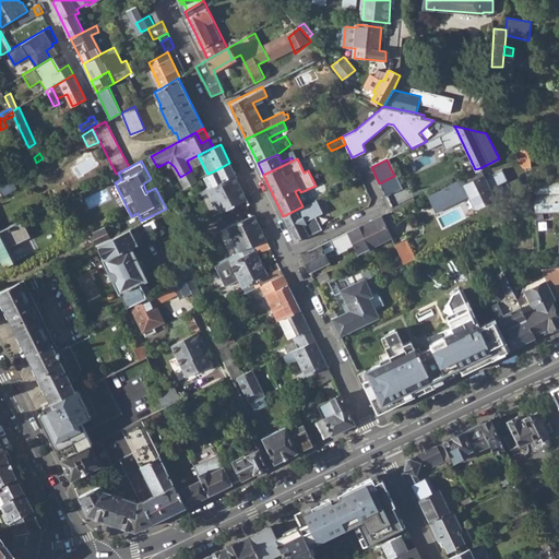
[(209,176),(213,185),(235,174),(229,163),(217,169),(218,171),(209,176)]
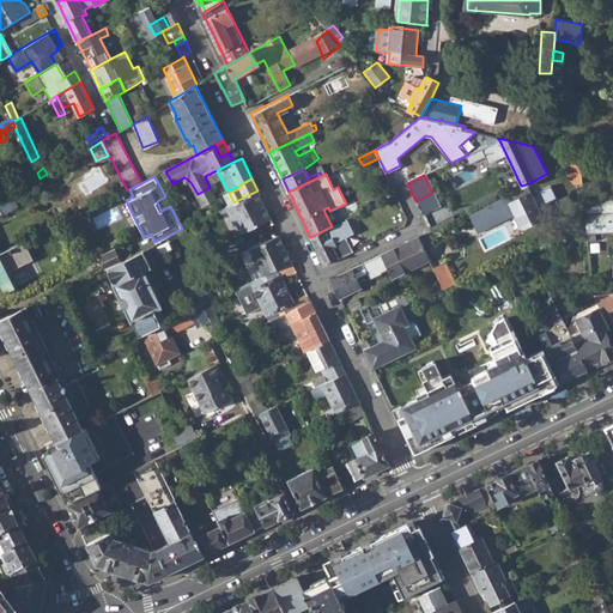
[(507,193),(517,213),(515,216),(521,229),(542,218),(526,184),(521,186),(507,193)]
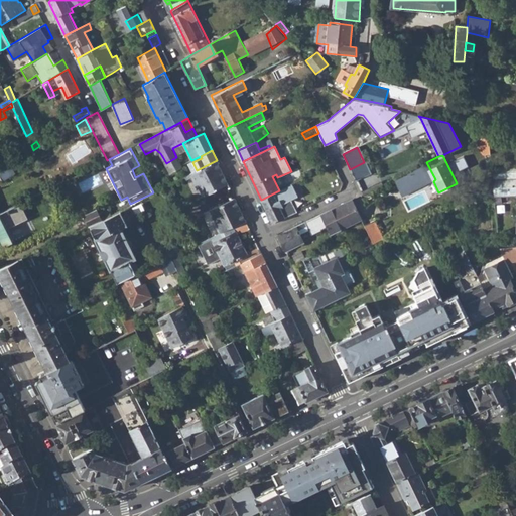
[(176,157),(166,163),(170,172),(181,166),(176,157)]
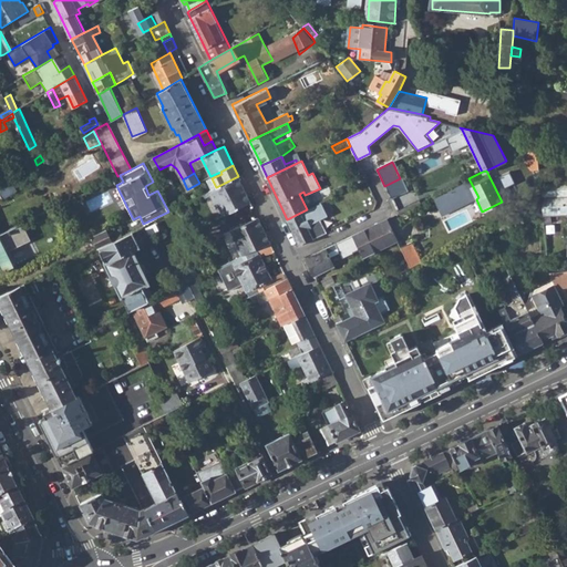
[(250,202),(238,176),(216,187),(210,189),(209,191),(208,192),(213,202),(214,200),(222,215),(250,202)]
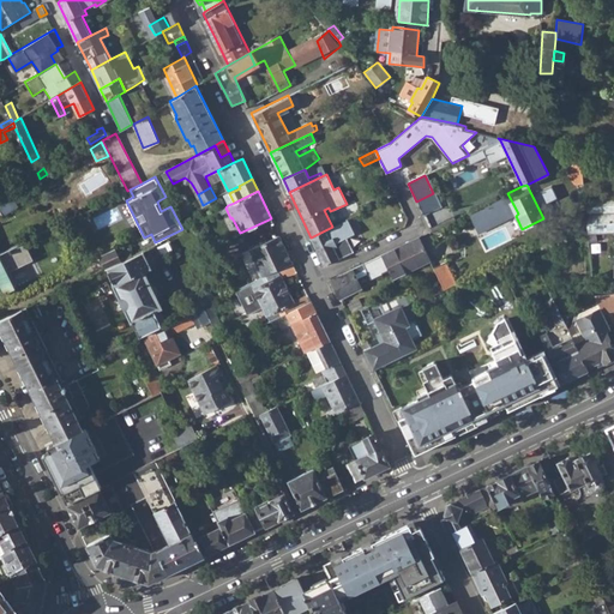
[(0,202),(0,209),(2,215),(19,206),(12,196),(0,202)]
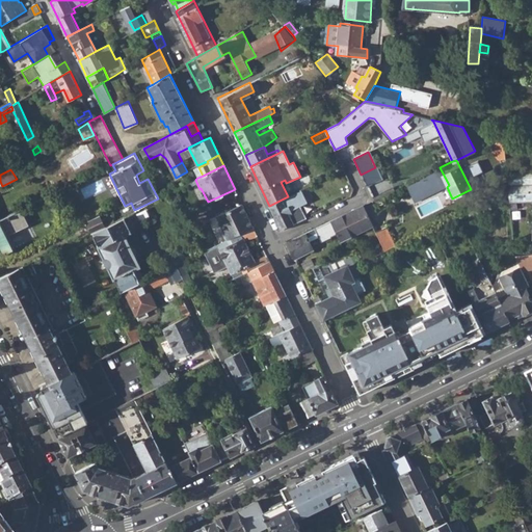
[(196,179),(197,178),(194,170),(188,174),(192,181),(195,180),(196,179)]
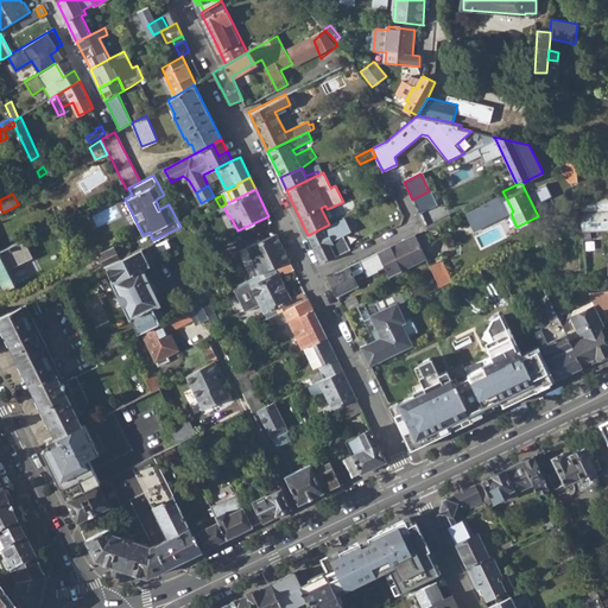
[(607,196),(577,196),(581,230),(607,228),(607,196)]
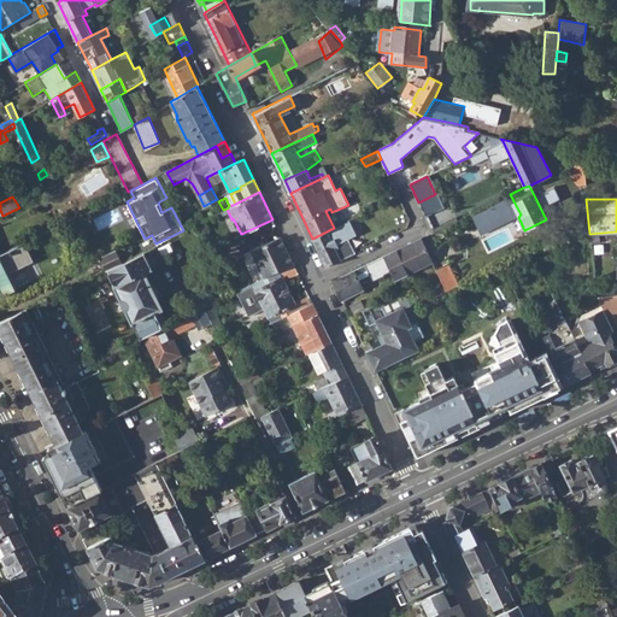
[(312,239),(325,266),(340,260),(331,242),(336,241),(334,235),(341,231),(339,225),(334,228),(312,239)]
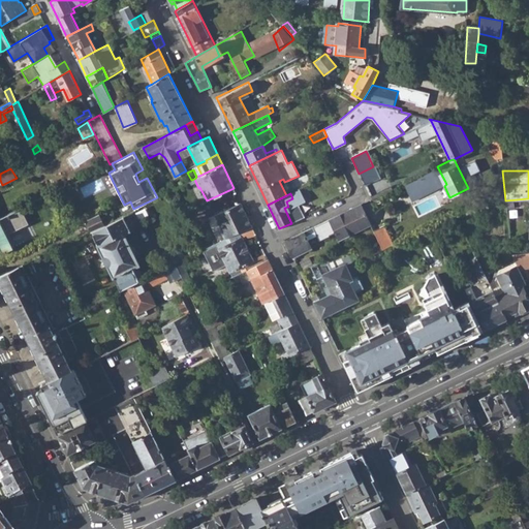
[(220,229),(225,239),(252,226),(241,204),(234,207),(234,206),(215,215),(221,228),(220,229)]
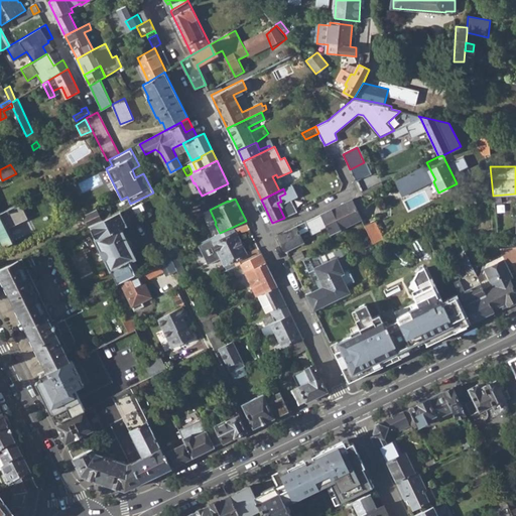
[(323,219),(330,234),(362,219),(352,199),(320,214),(323,219)]
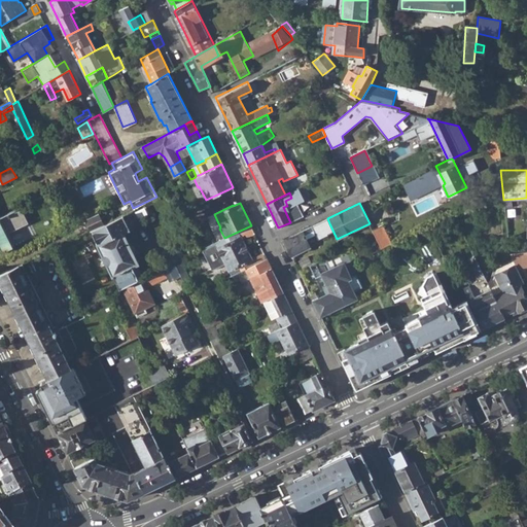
[(0,216),(0,251),(18,243),(12,230),(27,222),(21,207),(0,216)]
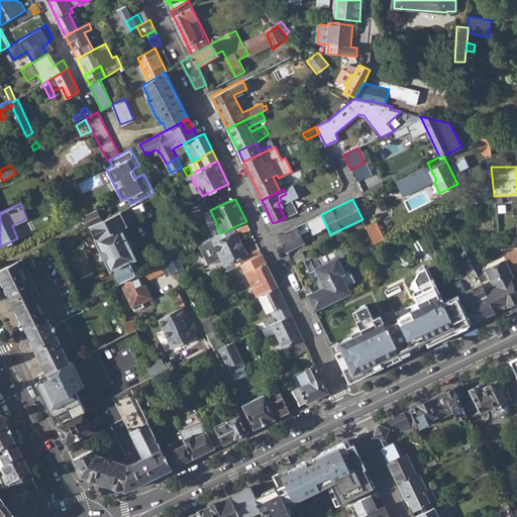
[(88,211),(85,212),(91,223),(105,216),(100,205),(93,208),(91,205),(86,208),(88,211)]
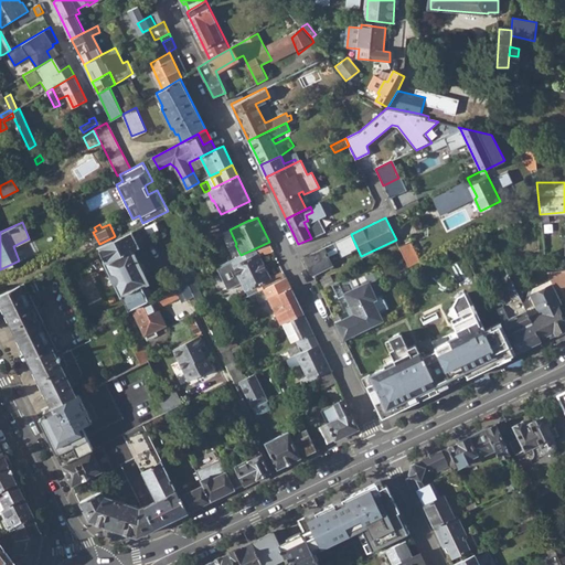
[(124,294),(130,308),(134,307),(149,299),(142,285),(149,281),(132,247),(138,244),(130,228),(115,236),(99,244),(106,258),(105,258),(112,272),(110,273),(123,295),(124,294)]
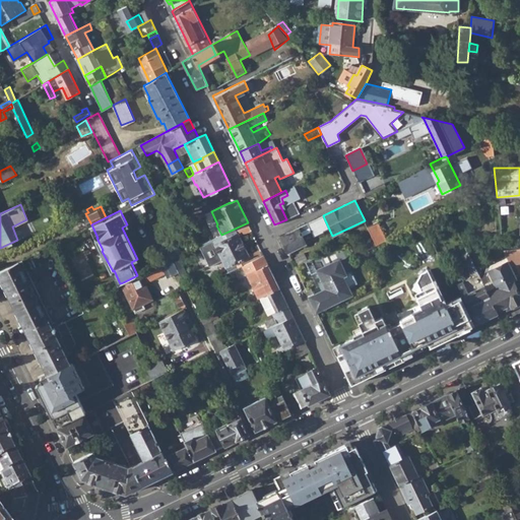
[(322,221),(325,220),(323,215),(313,220),(316,226),(323,222),(322,221)]
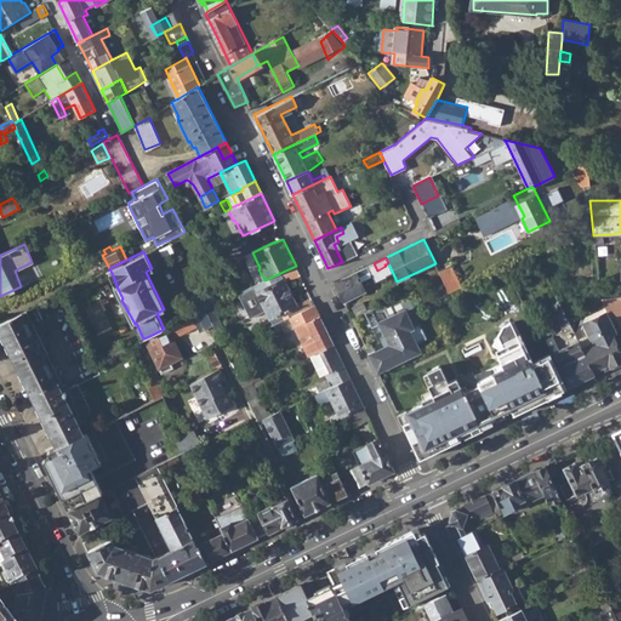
[(449,294),(462,288),(451,265),(438,269),(449,294)]
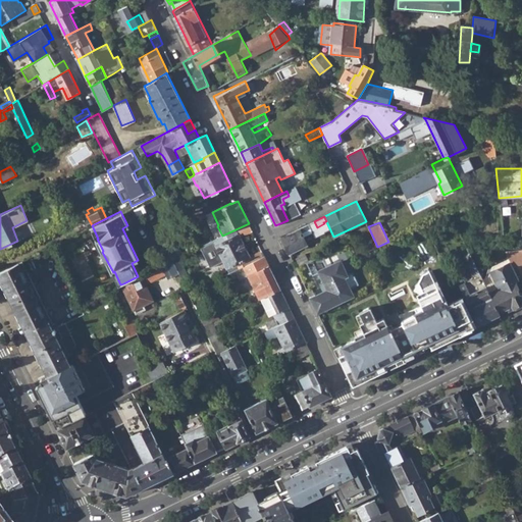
[(233,264),(236,269),(252,262),(240,235),(252,229),(249,223),(222,236),(206,244),(208,250),(217,246),(227,267),(233,264)]
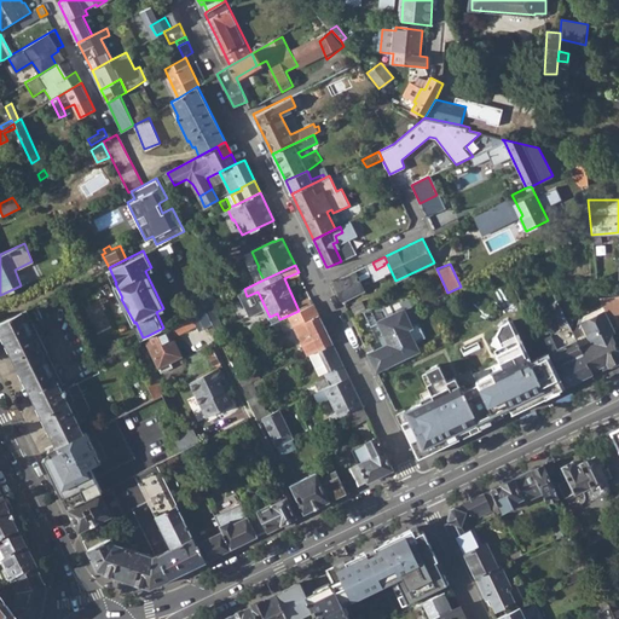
[(334,281),(343,300),(363,290),(354,271),(334,281)]
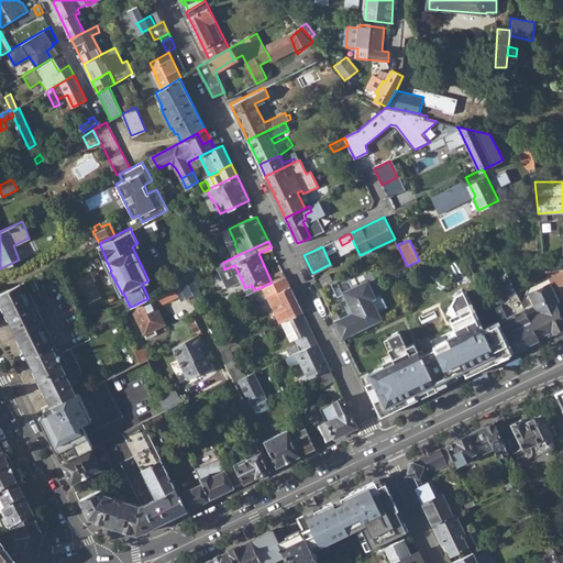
[(179,265),(172,268),(178,284),(184,282),(187,280),(192,277),(198,274),(191,261),(179,266),(179,265)]
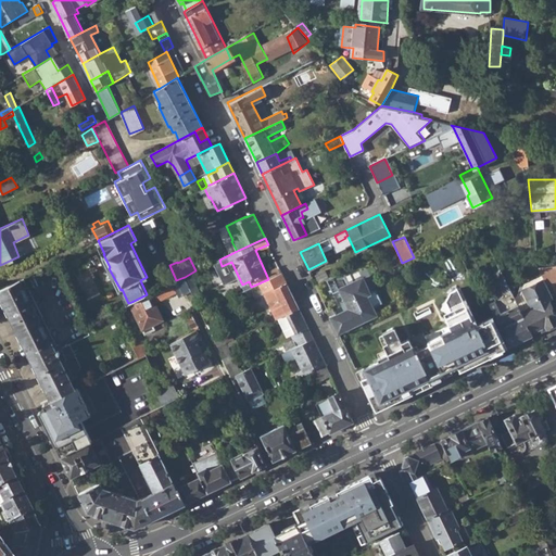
[(555,265),(539,267),(545,281),(555,279),(555,265)]
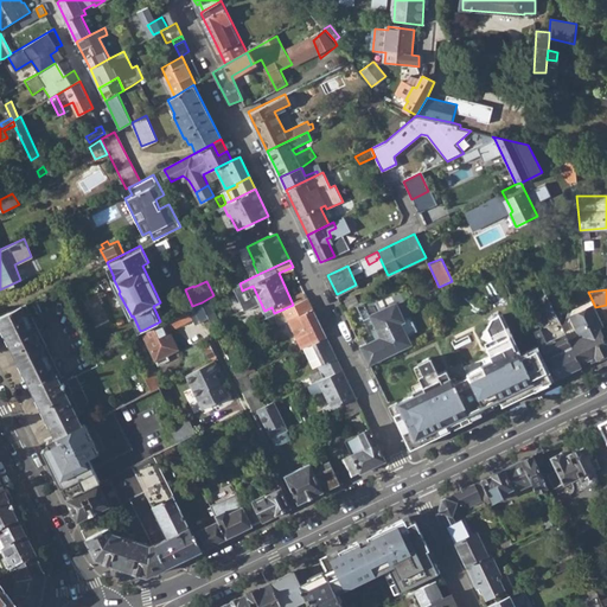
[(376,299),(378,307),(395,302),(393,294),(376,299)]
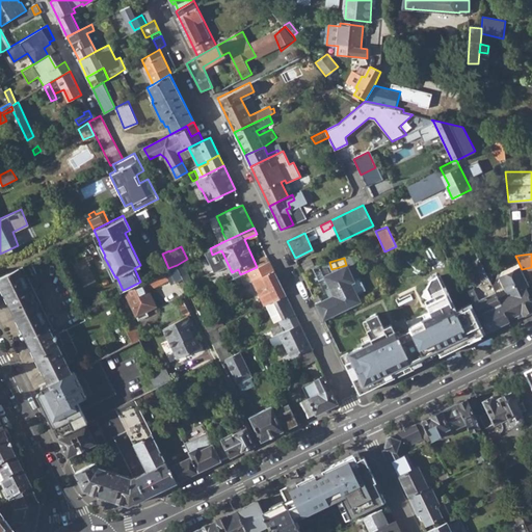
[(177,265),(181,275),(187,271),(182,262),(177,265)]
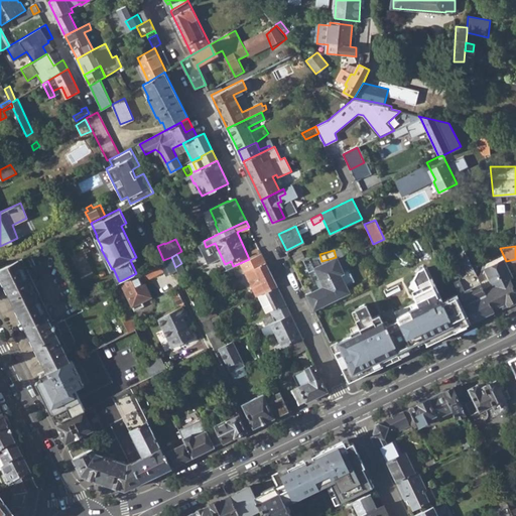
[(251,261),(265,291),(277,286),(262,255),(251,261)]
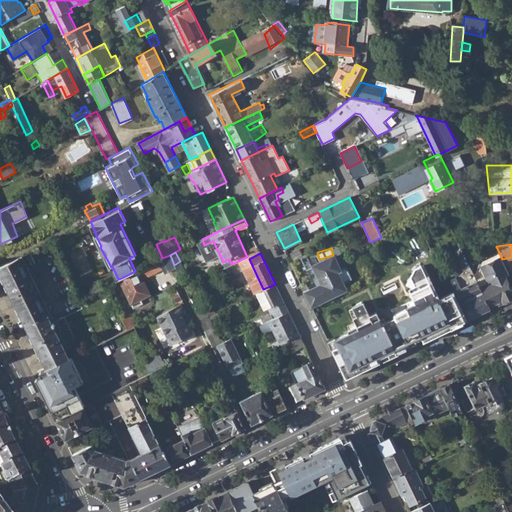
[(0,265),(0,272),(47,368),(95,345),(129,328),(123,316),(107,284),(79,298),(83,306),(54,320),(23,255),(0,265)]
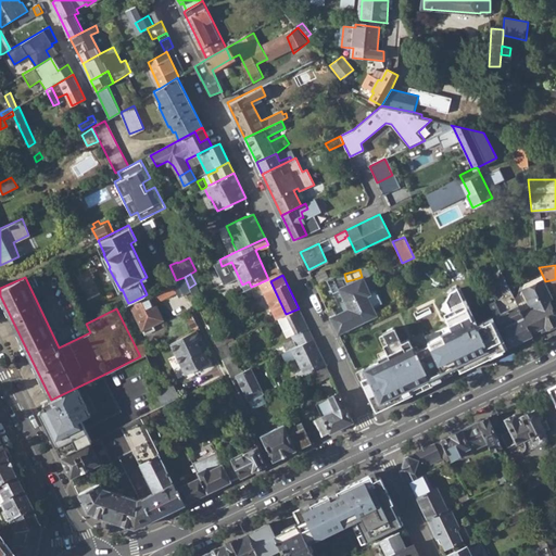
[(158,289),(162,298),(178,291),(180,294),(188,291),(181,278),(176,280),(158,289)]
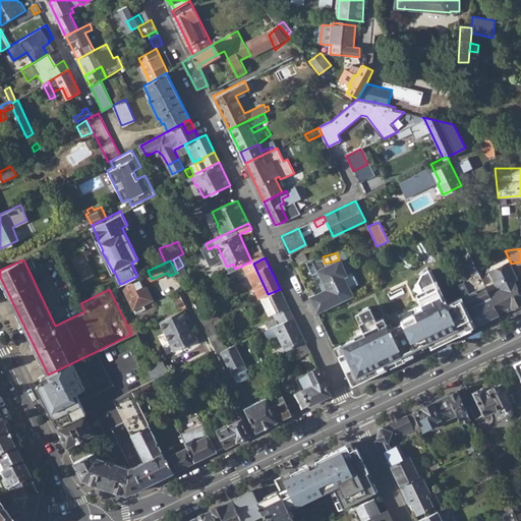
[(309,297),(316,311),(352,294),(348,287),(357,283),(351,271),(346,274),(339,261),(319,270),(327,289),(309,297)]
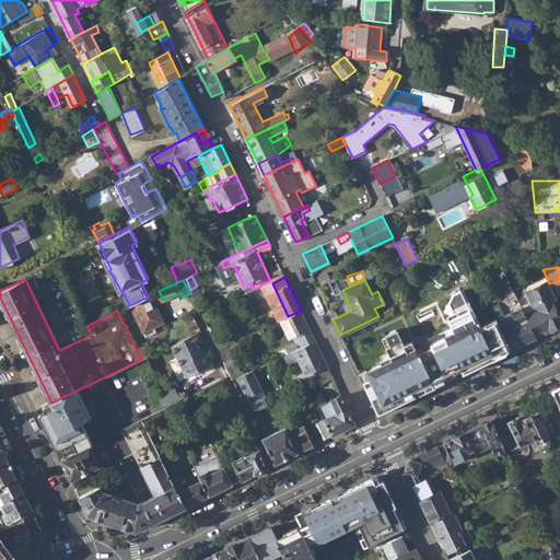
[(496,312),(513,348),(535,337),(524,313),(518,303),(508,280),(501,283),(509,299),(510,296),(512,307),(516,308),(506,313),(504,308),(496,312)]
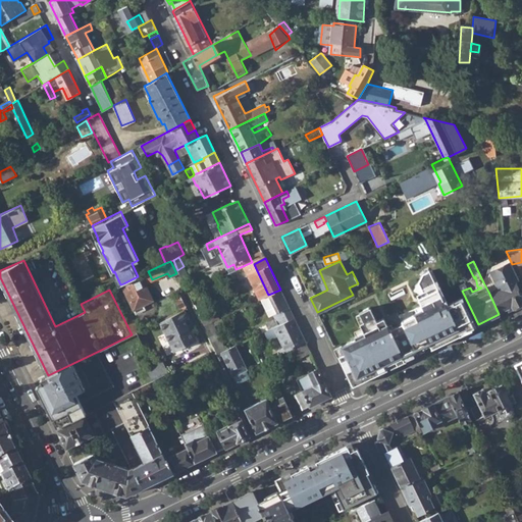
[(499,314),(521,303),(521,299),(513,280),(518,278),(513,266),(497,273),(493,277),(483,282),(488,292),(499,314)]
